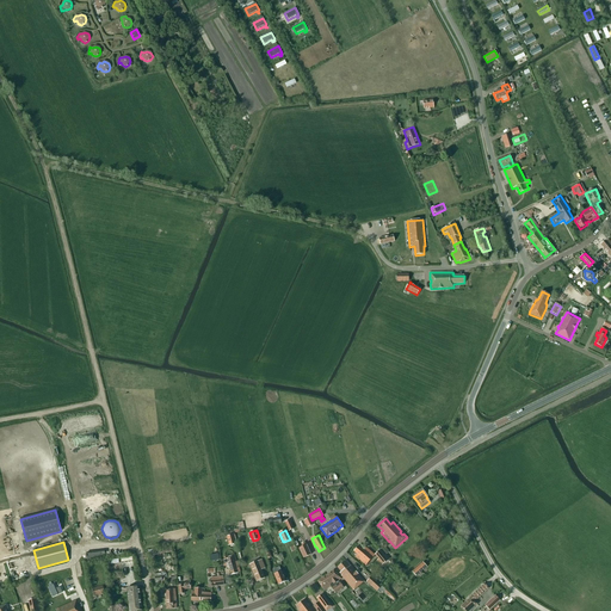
[(304,543),(302,544),(303,547),(300,549),(303,559),(310,555),(307,545),(306,545),(304,543)]
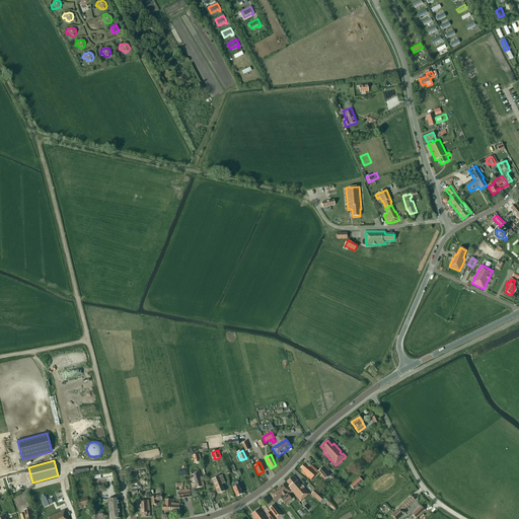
[(325,468),(325,469),(329,475),(331,474),(332,476),(336,474),(334,472),(335,472),(332,470),(325,462),(322,464),(325,468)]
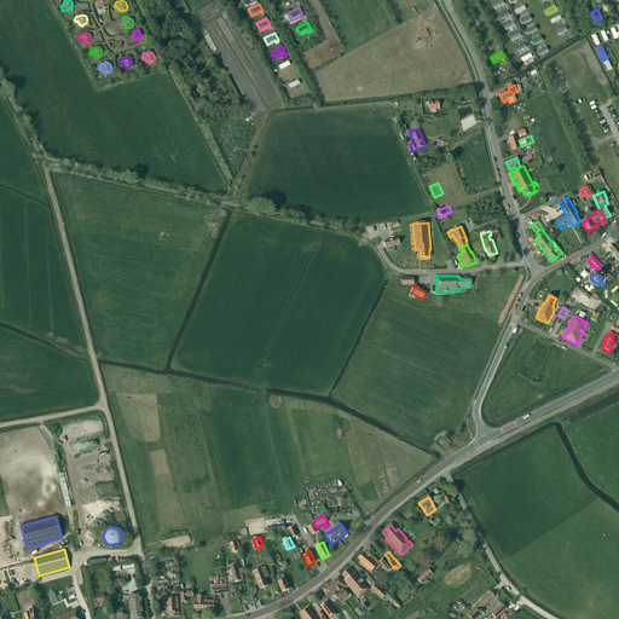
[(175,559),(173,553),(150,557),(152,568),(157,567),(156,562),(175,559)]
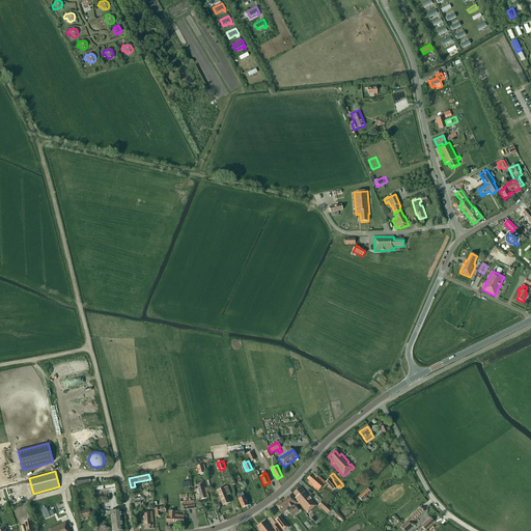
[(311,474),(307,479),(311,482),(309,484),(317,492),(326,482),(317,475),(315,477),(311,474)]
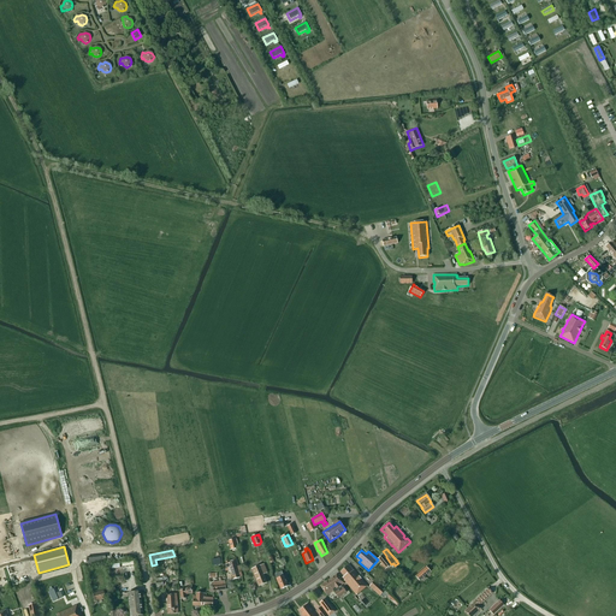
[(391,564),(384,555),(379,558),(383,563),(381,566),(385,570),(391,564)]
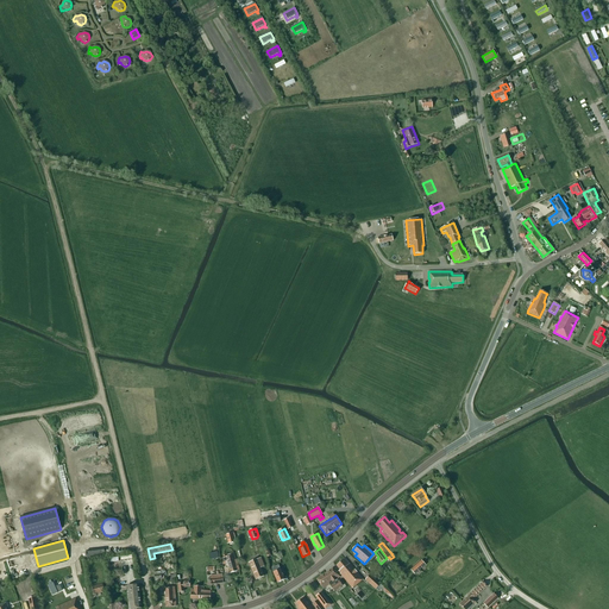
[(105,551),(104,550),(86,551),(87,559),(105,557),(105,556),(111,554),(111,550),(105,551)]
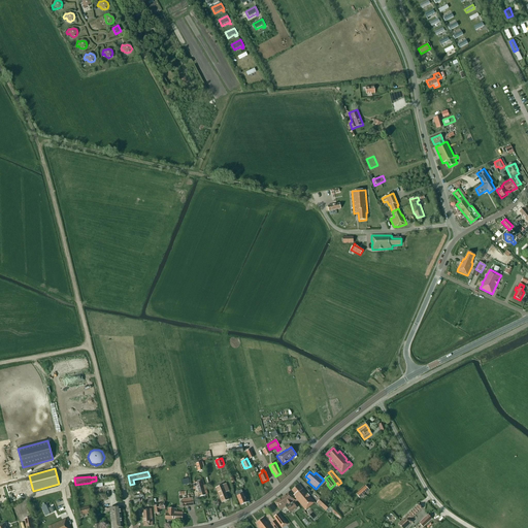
[(198,491),(200,497),(205,495),(204,492),(206,491),(204,485),(204,486),(202,479),(194,482),(194,483),(194,484),(195,488),(193,488),(195,492),(198,491)]
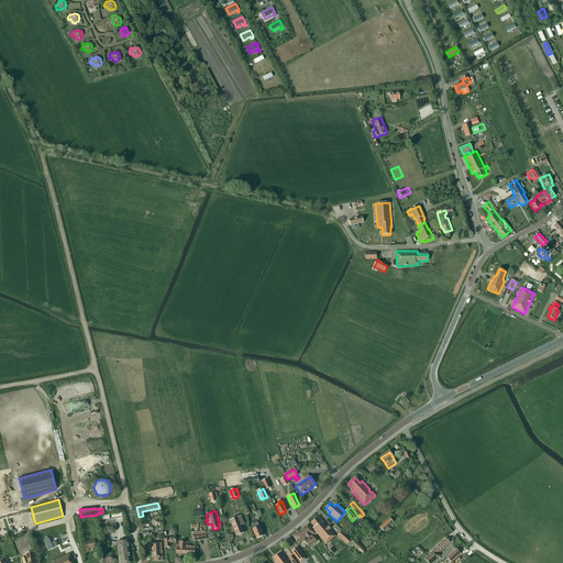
[(241,516),(230,520),(236,537),(244,533),(241,526),(244,525),(241,516)]
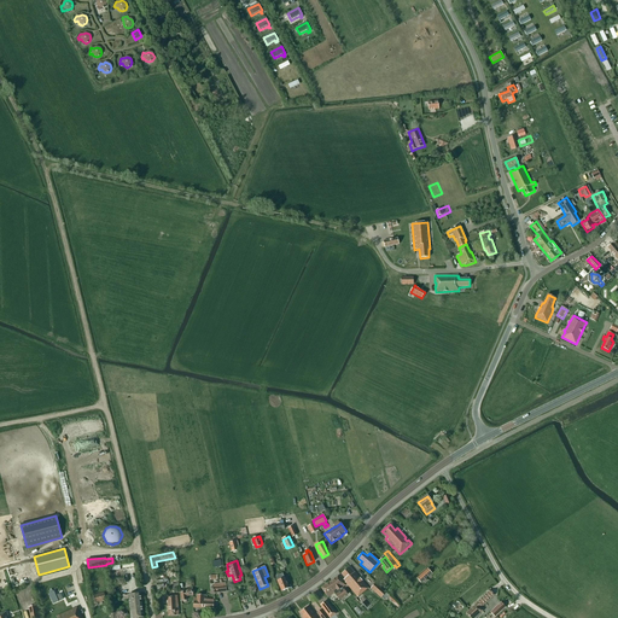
[(350,567),(342,575),(345,578),(343,579),(345,583),(357,598),(368,589),(355,572),(354,572),(350,567)]
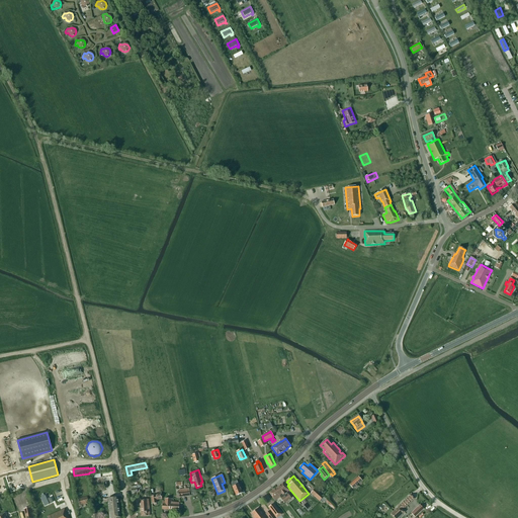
[(349,485),(353,489),(362,481),(358,477),(349,485)]
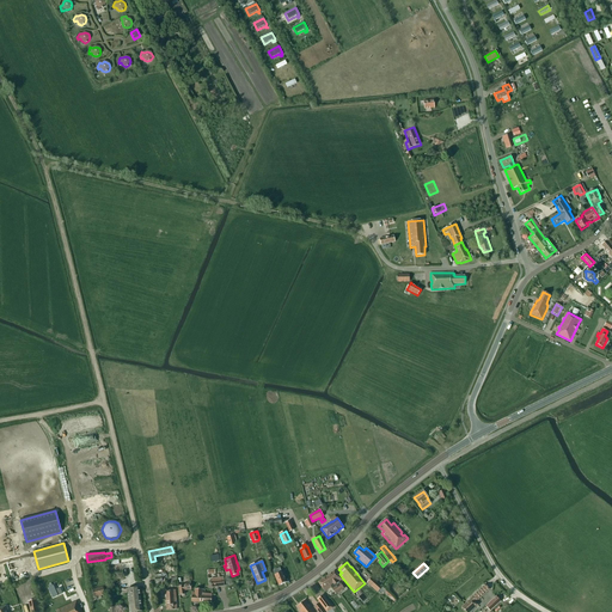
[(286,582),(283,576),(286,576),(283,571),(281,573),(280,568),(273,570),(275,575),(279,586),(286,582)]
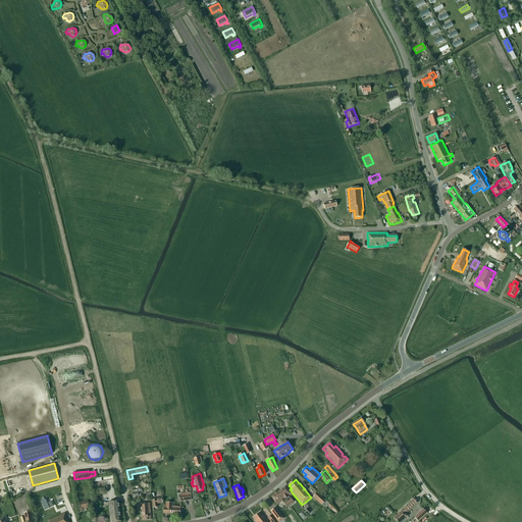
[(286,486),(271,497),(275,503),(277,505),(282,502),(286,507),(294,503),(290,497),(292,494),(286,486)]
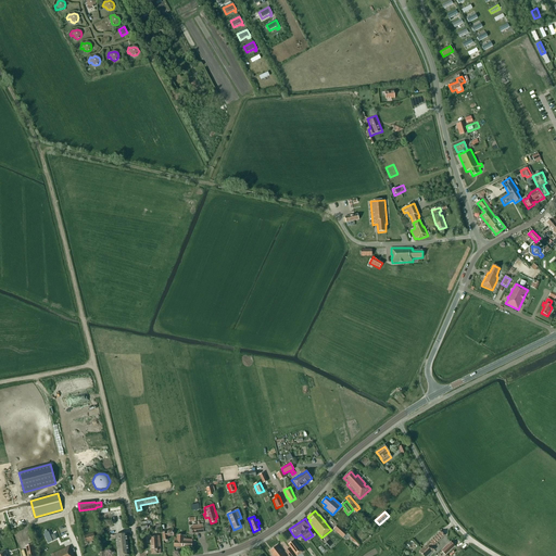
[(151,521),(140,522),(141,530),(146,530),(146,531),(149,531),(149,527),(151,526),(151,521)]
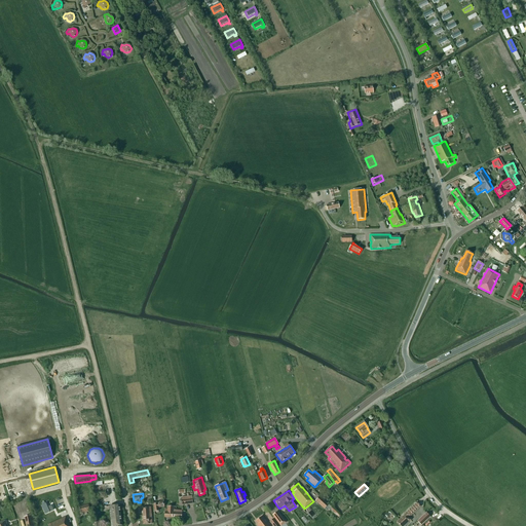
[(192,496),(181,498),(182,504),(193,503),(192,496)]
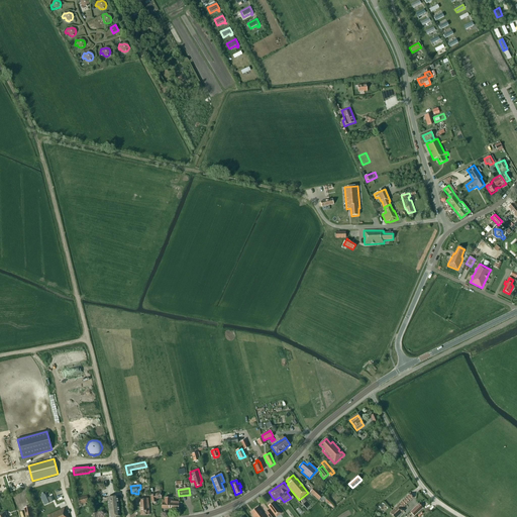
[(322,495),(314,488),(310,493),(320,502),(323,499),(325,501),(327,499),(323,495),(322,495)]
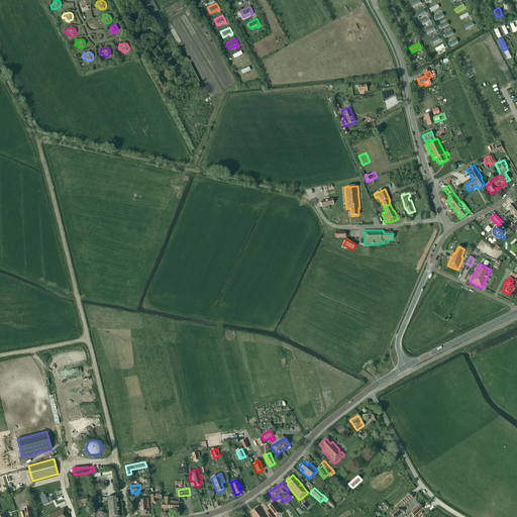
[(152,503),(157,503),(156,499),(162,498),(161,493),(160,494),(160,495),(154,495),(154,494),(150,495),(152,503)]
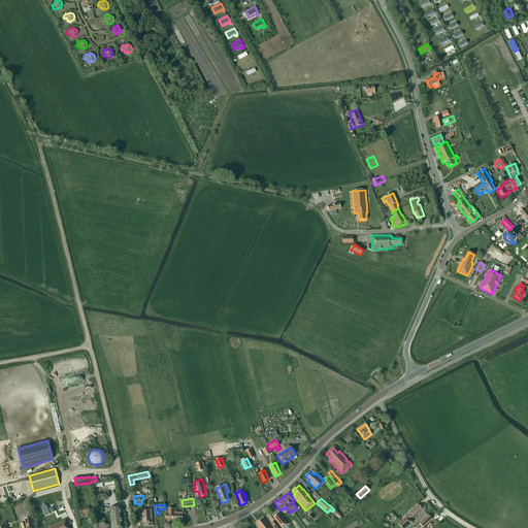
[(405,527),(413,522),(410,520),(422,508),(419,504),(406,516),(406,517),(398,524),(401,527),(405,527)]
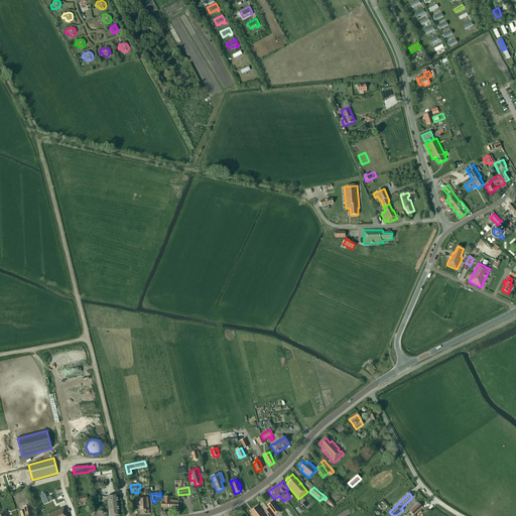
[(89,501),(87,495),(79,498),(80,504),(89,501)]
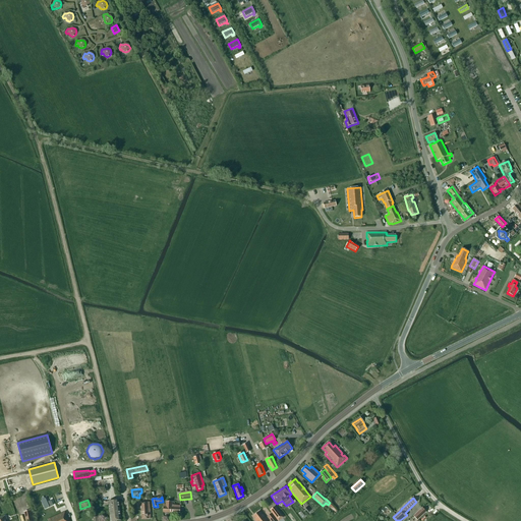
[(108,502),(106,503),(105,501),(104,502),(102,502),(102,507),(106,507),(106,508),(109,508),(110,520),(119,520),(121,520),(119,501),(108,502)]
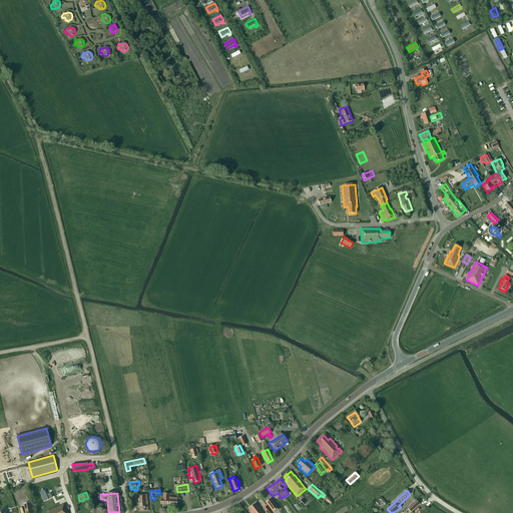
[(160,497),(160,505),(177,506),(177,498),(169,498),(169,494),(163,494),(163,497),(160,497)]
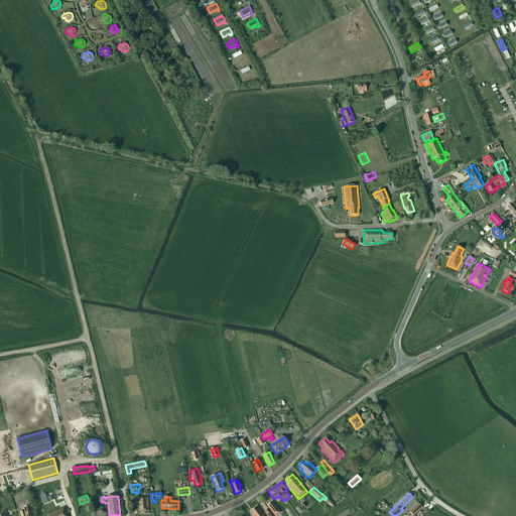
[(148,498),(140,498),(141,515),(149,514),(148,498)]
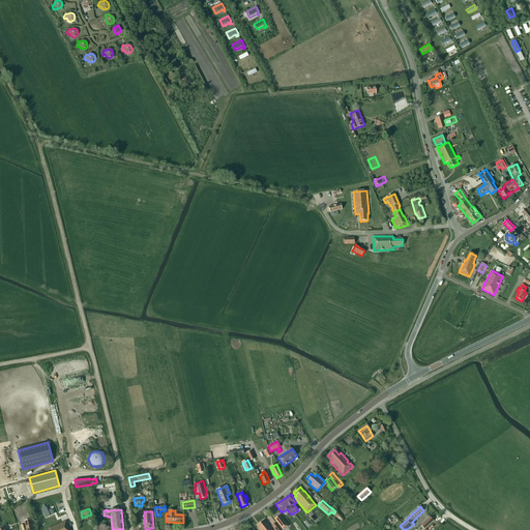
[(38,513),(40,523),(50,520),(48,516),(43,517),(42,512),(38,513)]
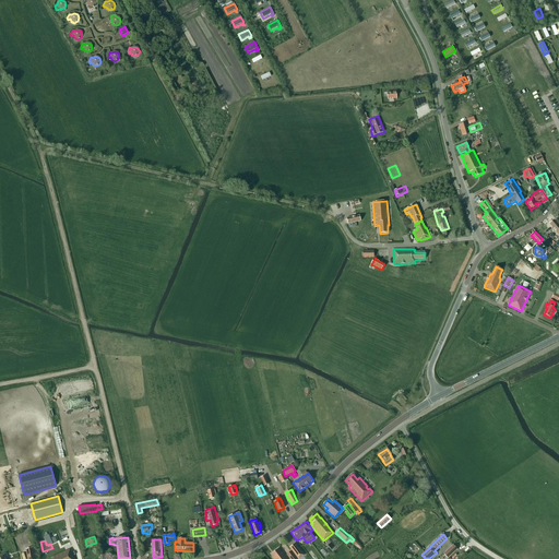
[(328,544),(332,551),(336,549),(332,542),(328,544)]
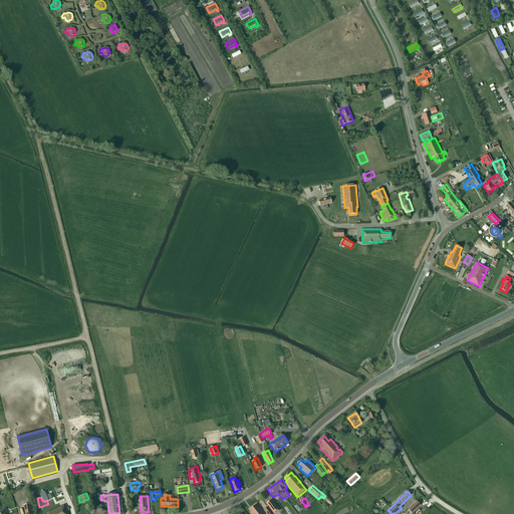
[(273,501),(268,504),(274,513),(276,513),(280,512),(273,501)]
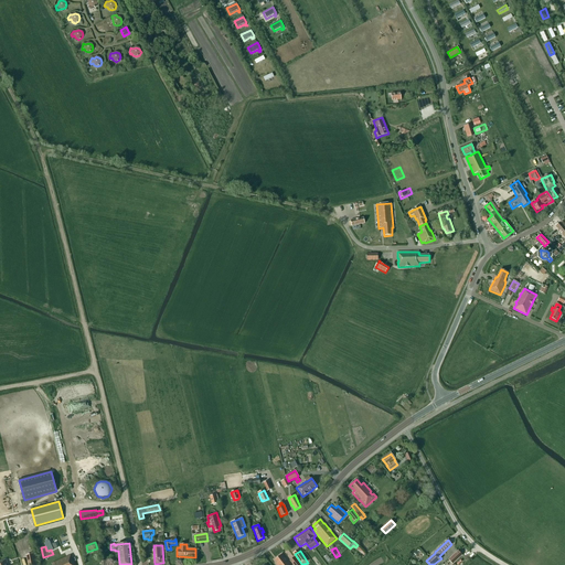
[(462,555),(458,551),(448,560),(452,564),(462,555)]
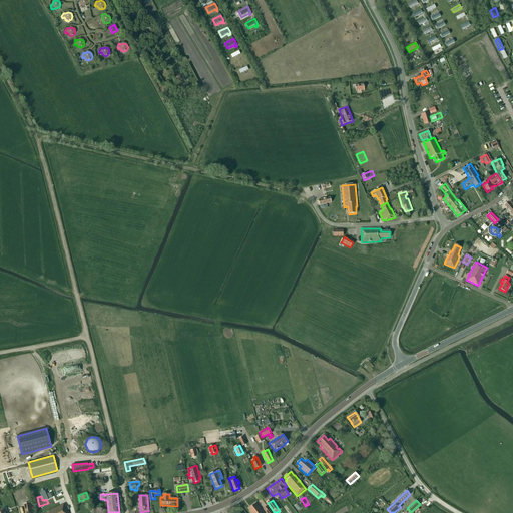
[(251,512),(263,512),(255,503),(249,508),(251,511),(250,512),(251,512)]
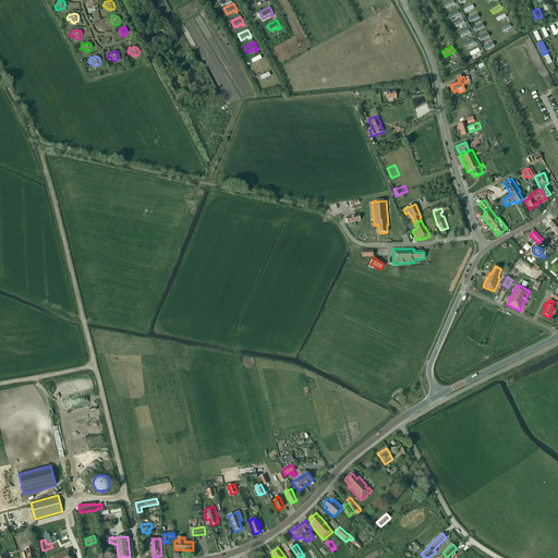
[(74,557),(70,548),(51,557),(74,557)]
